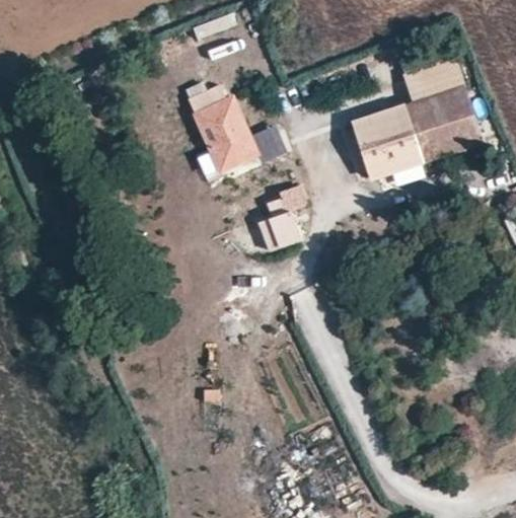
[(478,140),(453,59),(403,74),(412,101),(348,121),(369,173),(478,140)]
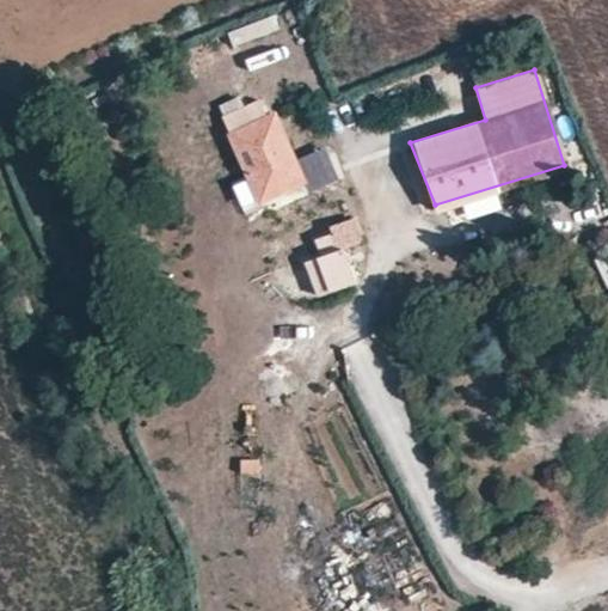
[(227,134),(256,197),(299,178),(270,115),(227,134)]
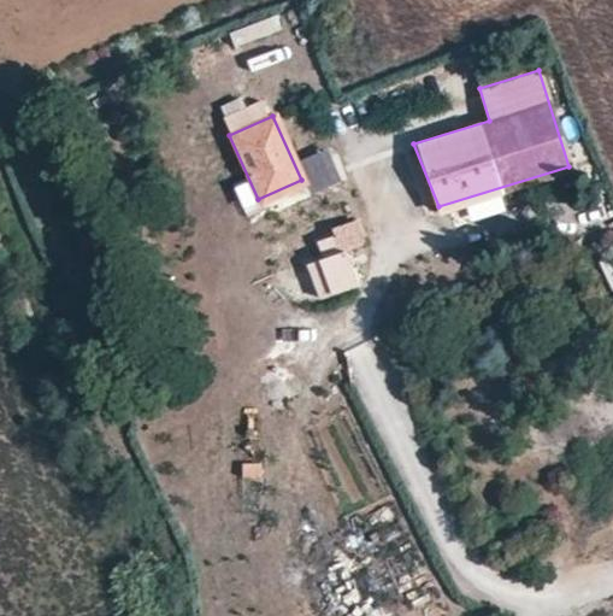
[(239,177),(228,182),(248,218),(258,213),(239,177)]
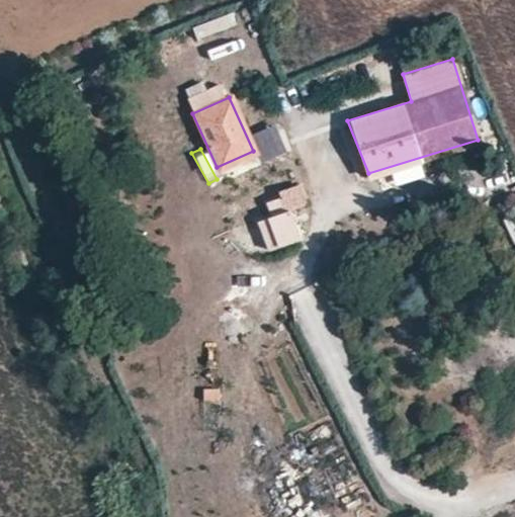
[(280,209),(305,206),(303,186),(277,189),(280,209)]
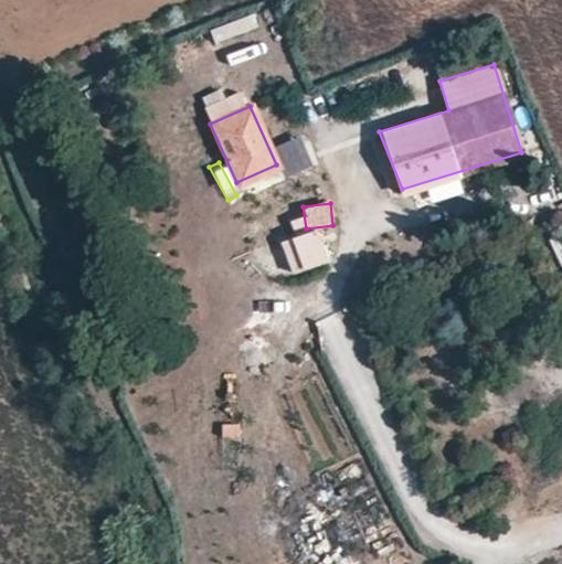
[(285,242),(296,265),(324,253),(313,229),(285,242)]
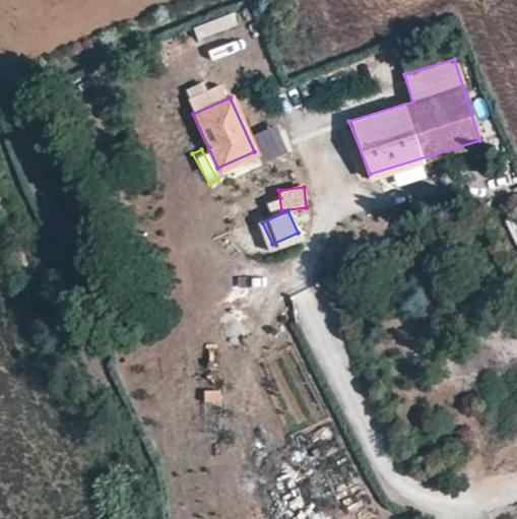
[(217,419),(219,389),(202,388),(200,418),(217,419)]
